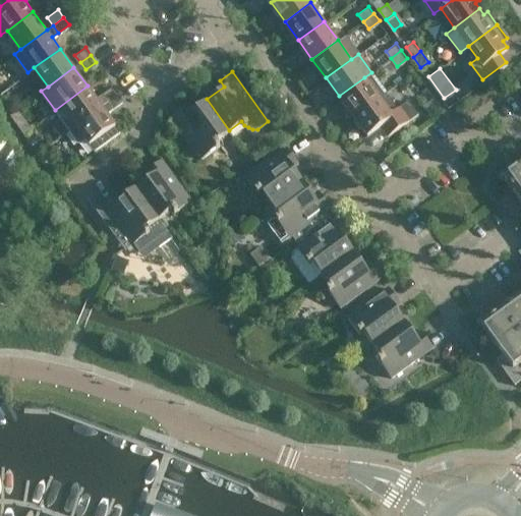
[(339,96),(352,115),(379,97),(364,77),(339,96)]
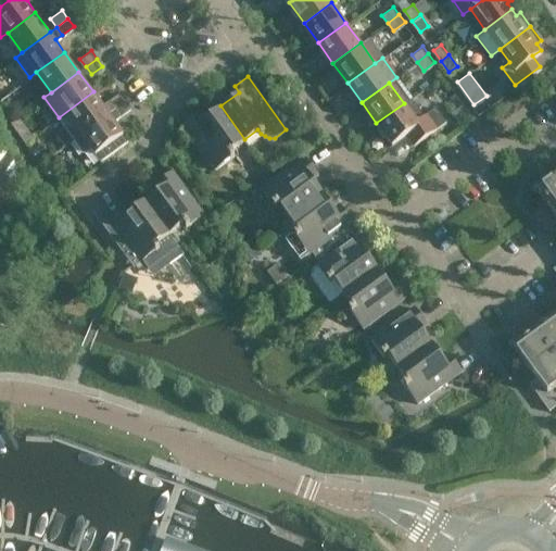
[(121,90),(110,98),(115,107),(126,98),(121,90)]
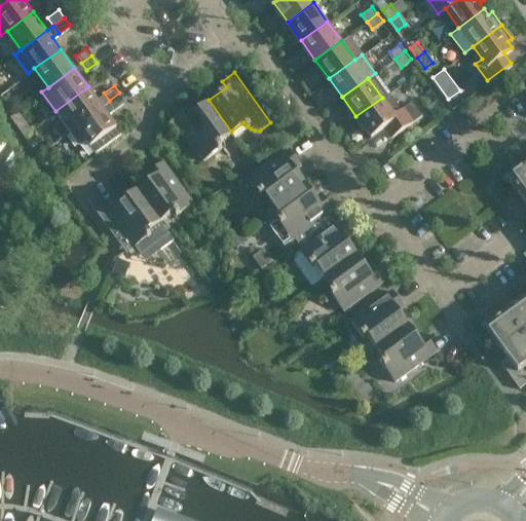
[(69,129),(109,101),(104,92),(97,98),(88,86),(55,111),(69,129)]
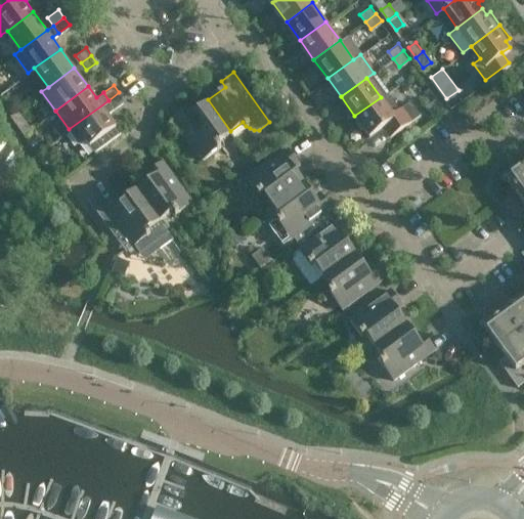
[(389,91),(381,97),(354,116),(368,134),(382,125),(389,134),(420,113),(409,98),(399,105),(389,91)]
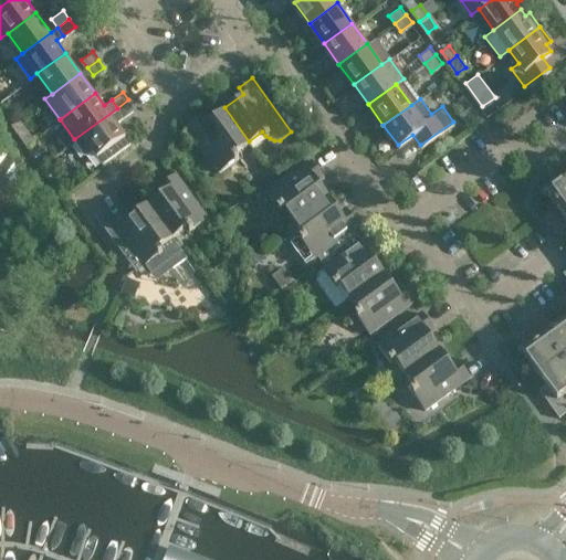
[(128,99),(117,108),(123,116),(134,108),(128,99)]
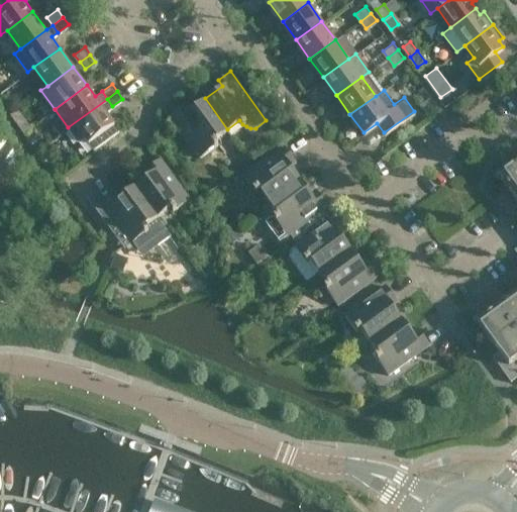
[(214,138),(227,129),(205,98),(186,112),(182,106),(171,114),(200,155),(217,142),(214,138)]
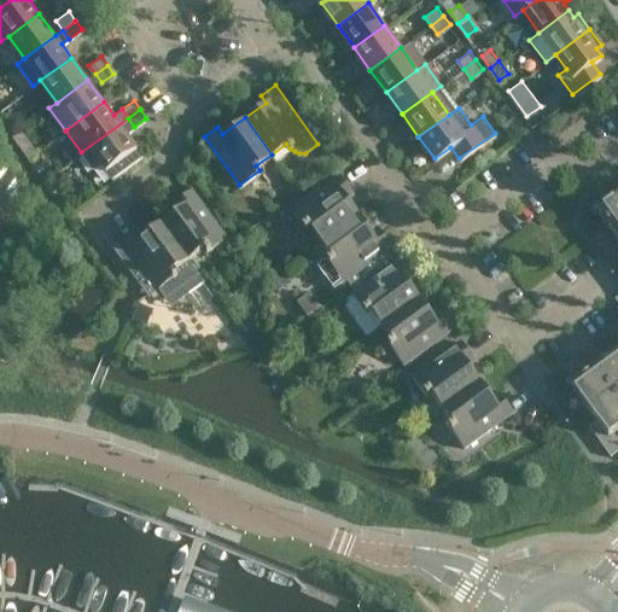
[(126,133),(134,127),(128,118),(81,152),(93,168),(100,162),(111,178),(143,155),(126,133)]
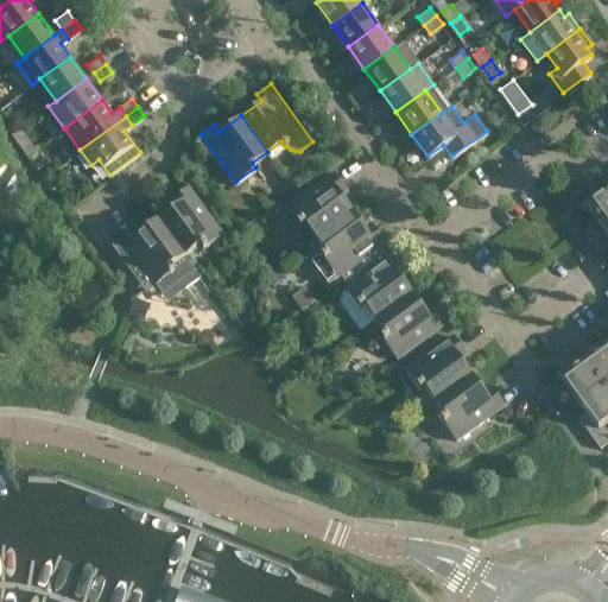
[(190,156),(184,159),(190,166),(195,163),(190,156)]
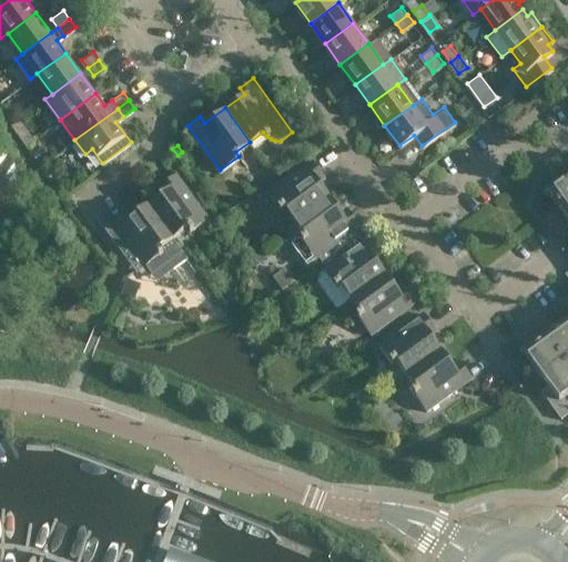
[(0,160),(0,212),(20,186),(20,185),(27,177),(8,151),(0,160)]
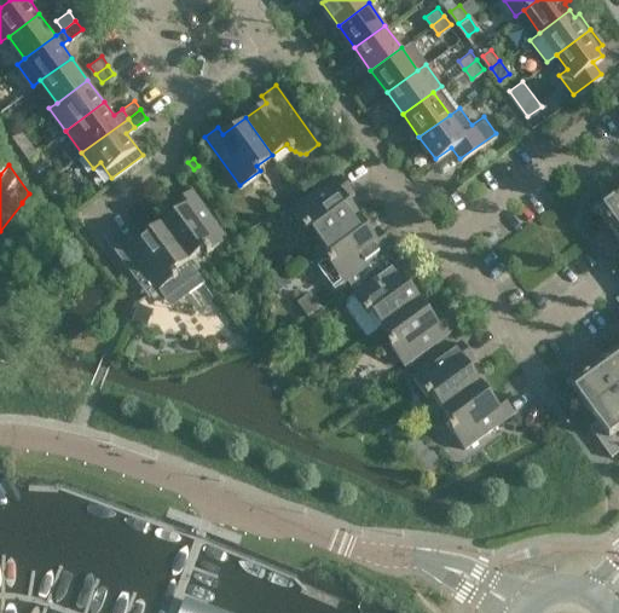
[(311,225),(322,240),(359,213),(343,191),(350,186),(340,173),(291,208),(306,229),(311,225)]
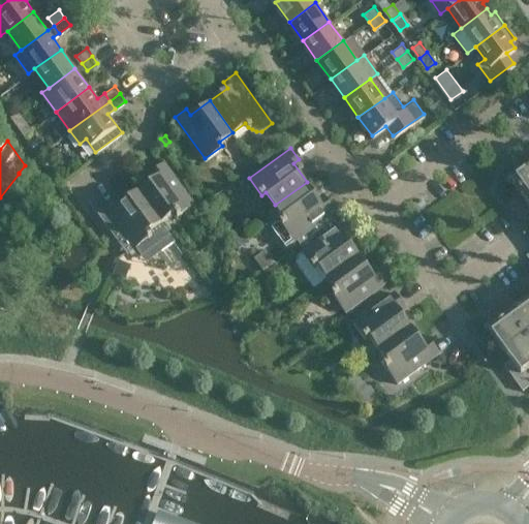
[(138,189),(161,220),(174,212),(177,215),(194,203),(164,160),(152,170),(156,176),(138,189)]
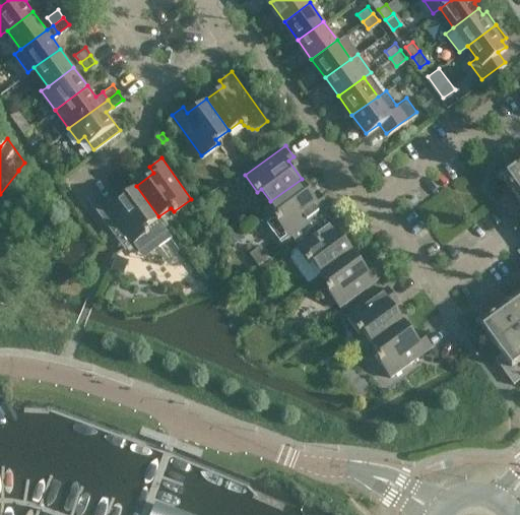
[(519,159),(506,171),(519,191),(519,159)]
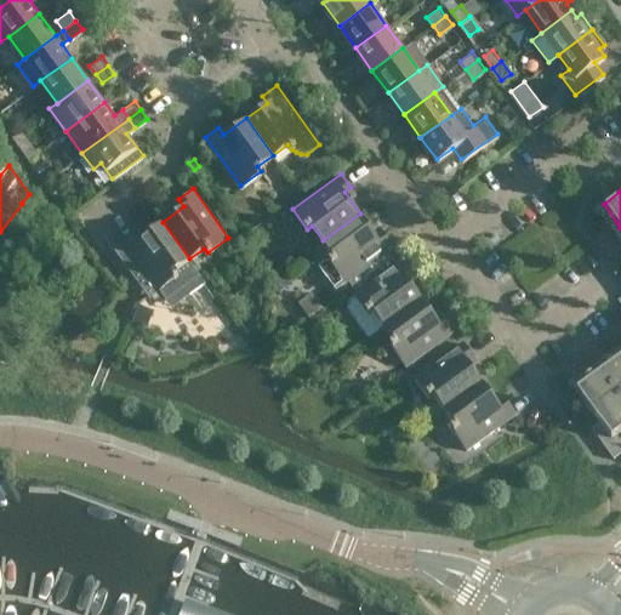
[(360,214),(323,240),(314,246),(323,258),(318,262),(335,286),(393,245),(382,231),(376,234),(360,214)]
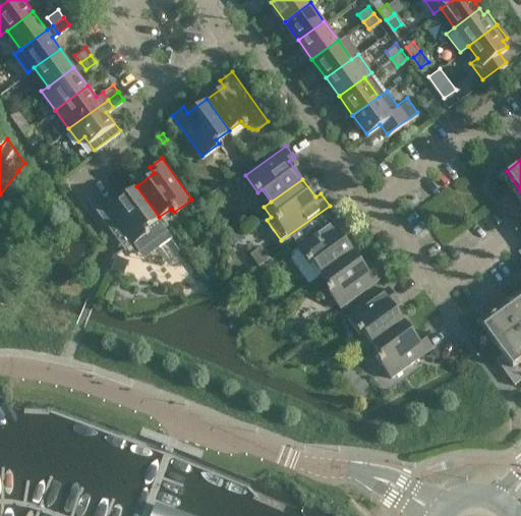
[(136,186),(125,194),(121,189),(102,203),(97,206),(126,247),(132,243),(137,249),(167,229),(136,186)]
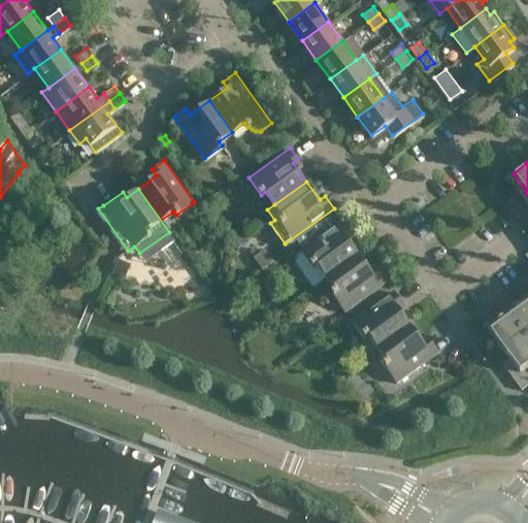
[(507,198),(514,206),(521,201),(515,193),(507,198)]
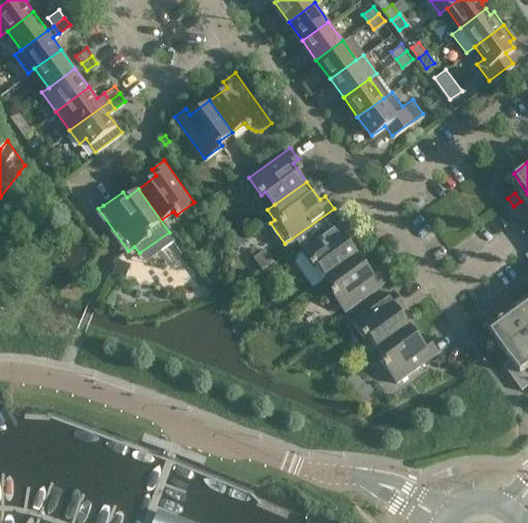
[(521,201),(514,206),(520,216),(527,209),(521,201)]
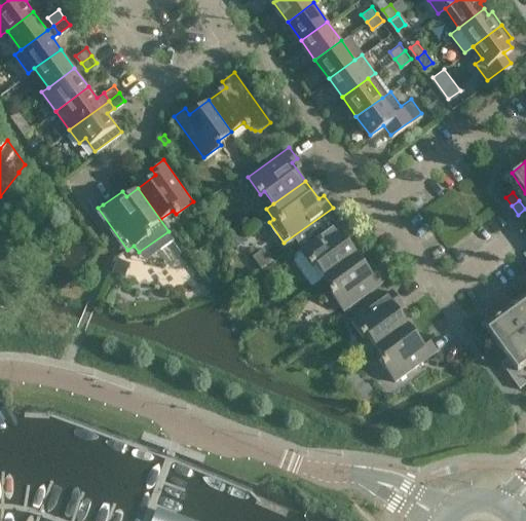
[(315,262),(325,274),(357,252),(343,233),(349,229),(340,217),(299,248),(311,265),(315,262)]
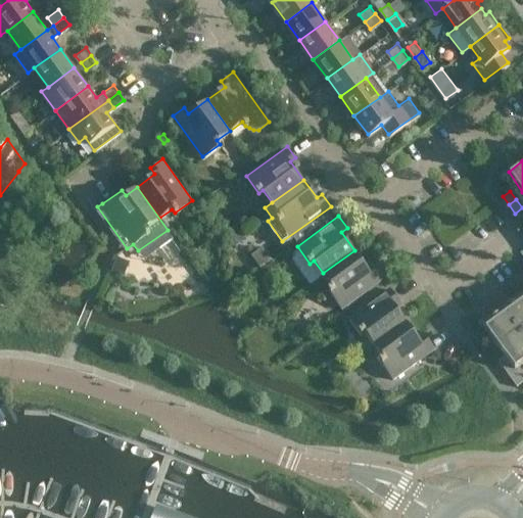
[(235,223),(228,228),(231,233),(239,228),(235,223)]
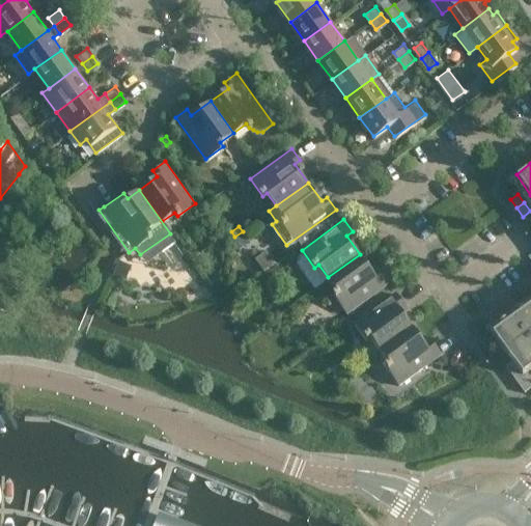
[(244,231),(232,239),(238,247),(249,241),(244,231)]
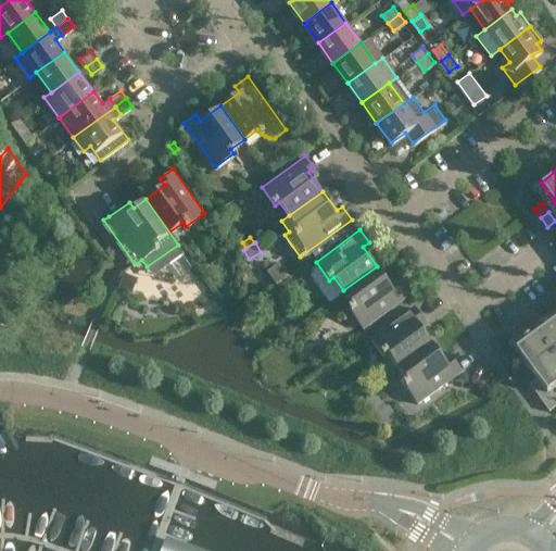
[(377,266),(343,290),(353,304),(349,308),(363,326),(406,295),(396,280),(391,285),(377,266)]
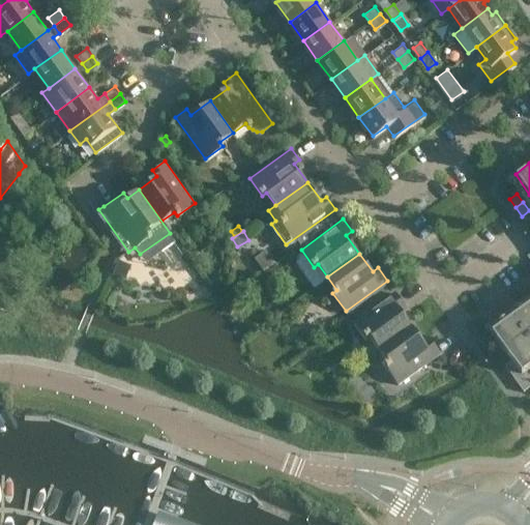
[(118,257),(113,271),(123,275),(129,261),(118,257)]
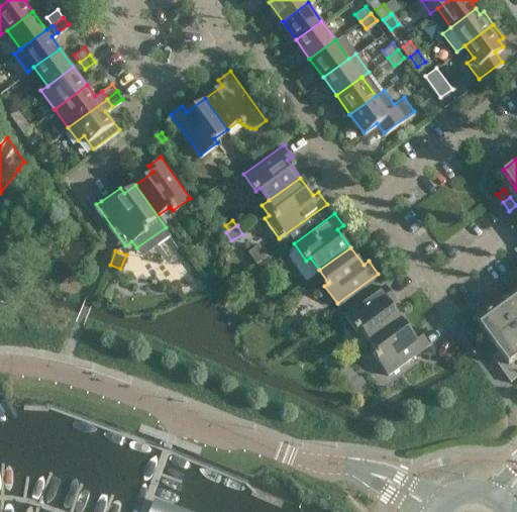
[(360,327),(370,340),(401,317),(388,299),(394,295),(385,284),(344,313),(357,330),(360,327)]
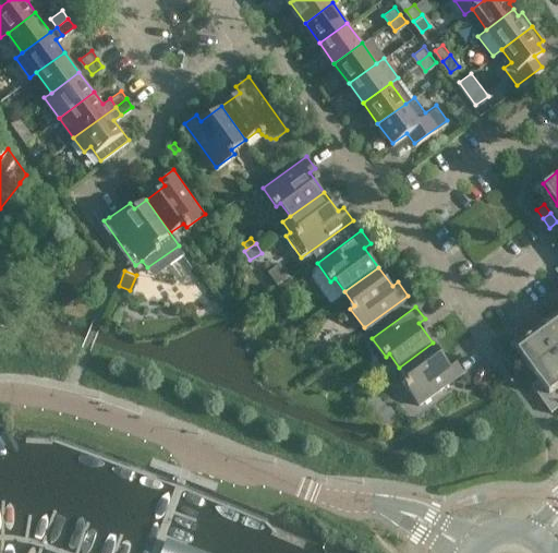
[(537,309),(529,315),(534,323),(543,316),(537,309)]
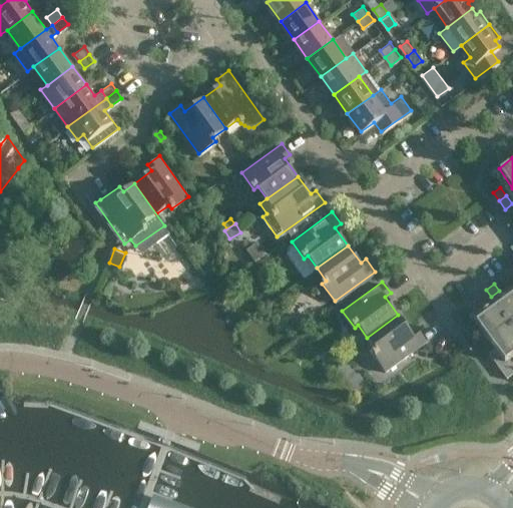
[(491,297),(486,290),(477,295),(483,303),(491,297)]
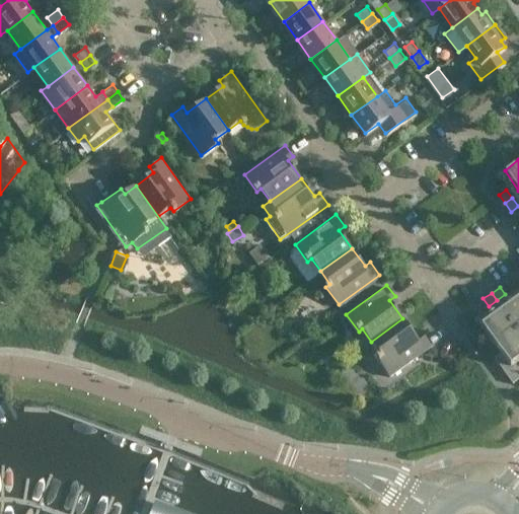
[(518,295),(503,308),(518,331),(518,295)]
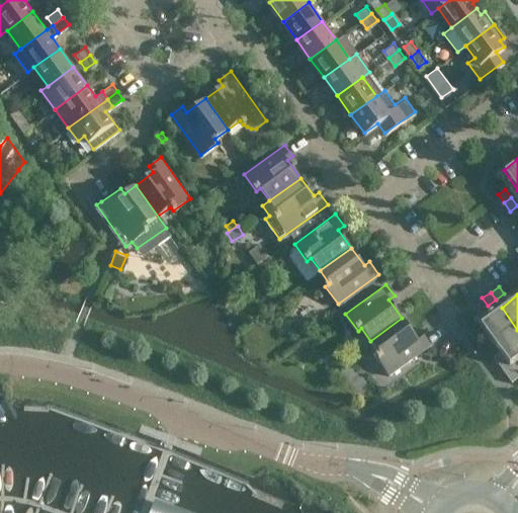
[(517,356),(517,330),(502,308),(481,323),(499,349),(493,354),(511,379),(517,374),(517,367),(513,360),(517,356)]
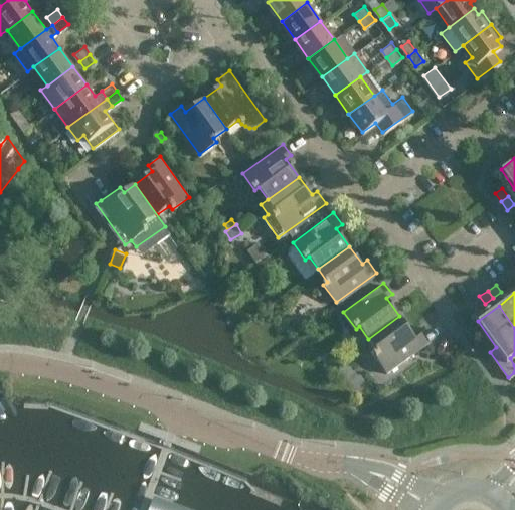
[(399,316),(368,339),(377,351),(373,354),(386,371),(426,342),(417,330),(412,334),(399,316)]
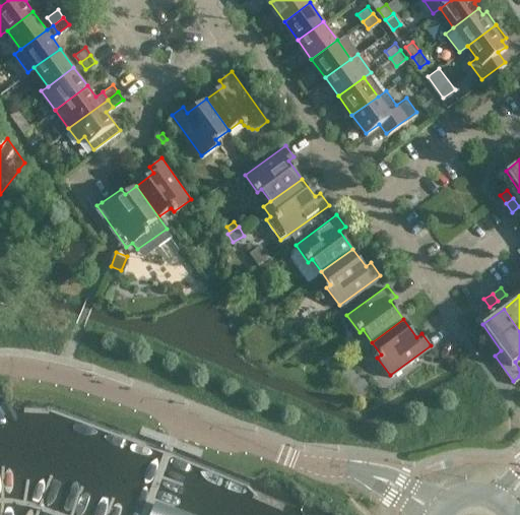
[(156,500),(149,514),(196,514),(197,514),(156,500)]
